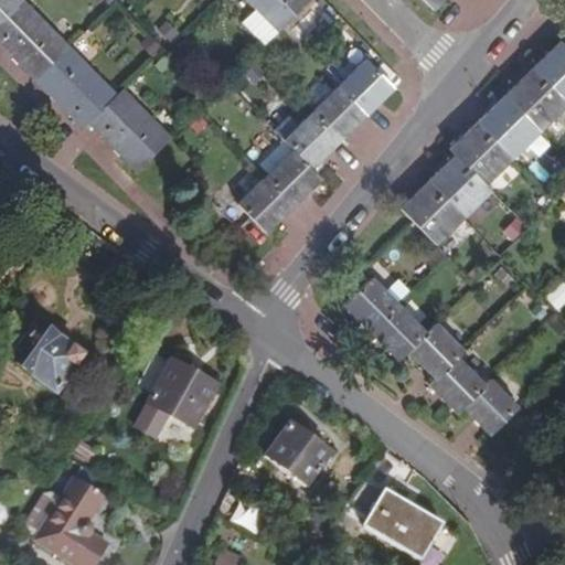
[(68,44),(24,0),(21,0),(0,20),(0,46),(32,80),(68,44)]
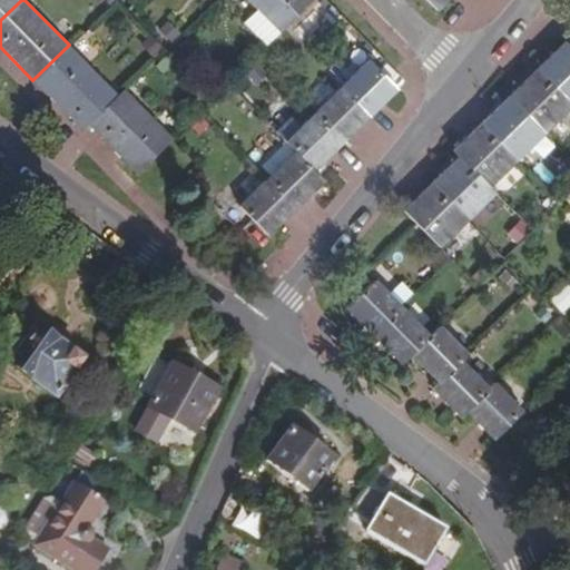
[(0,0),(0,20),(21,0),(0,0)]
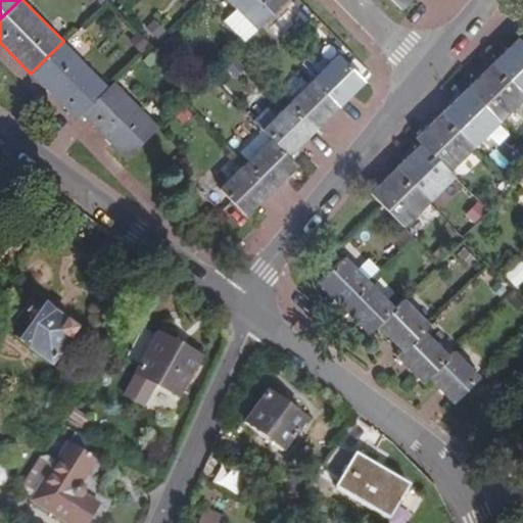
[(285,0),(225,0),(254,31),(285,0)]
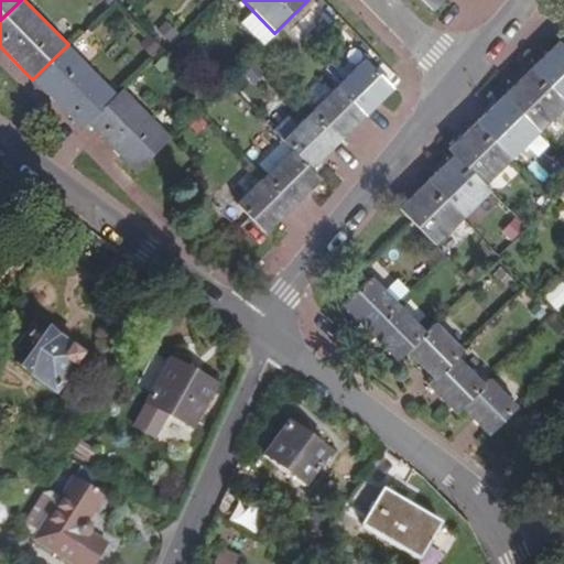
[(563,46),(563,45),(557,41),(530,66),(563,100),(563,46)]
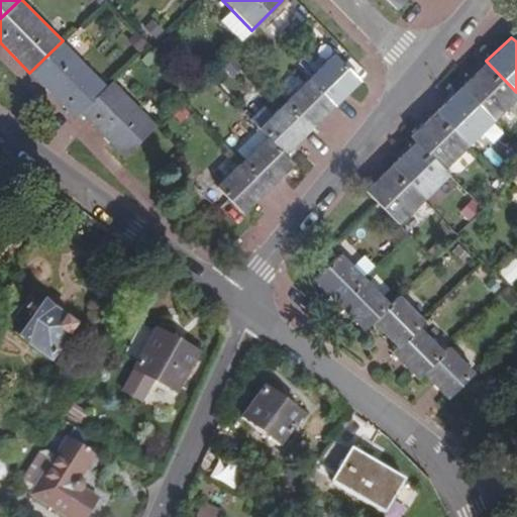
[(107,86),(63,40),(29,73),(75,116),(79,113),(107,86)]
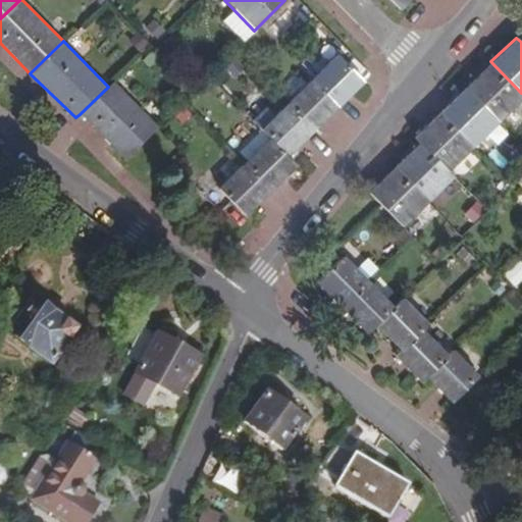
[(340,105),(363,82),(335,54),(312,76),(340,105)]
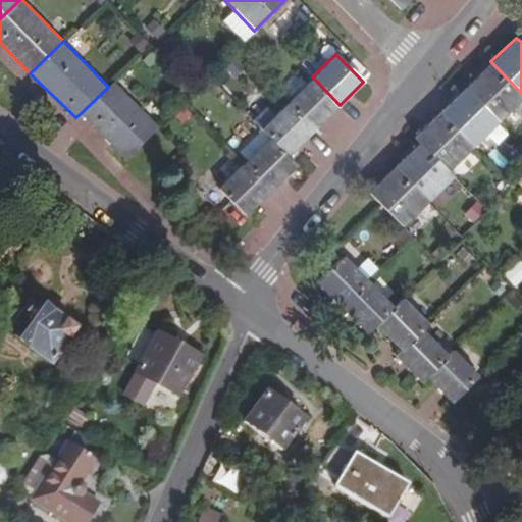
[(521,99),(521,93),(490,61),(464,87),(499,122),(521,99)]
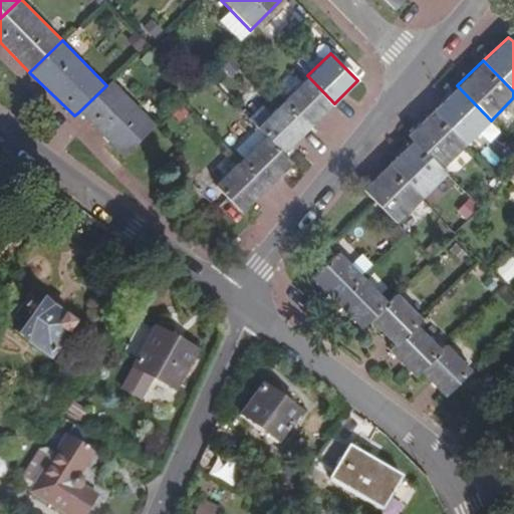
[(334,103),(307,75),(279,101),(307,130),(334,103)]
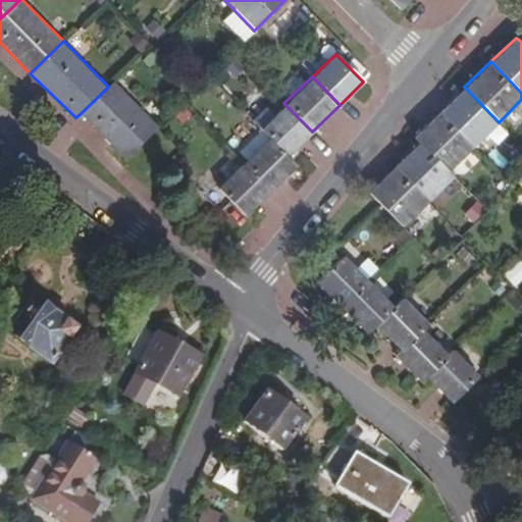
[(157,127),(113,82),(108,87),(80,114),(124,159),(157,127)]
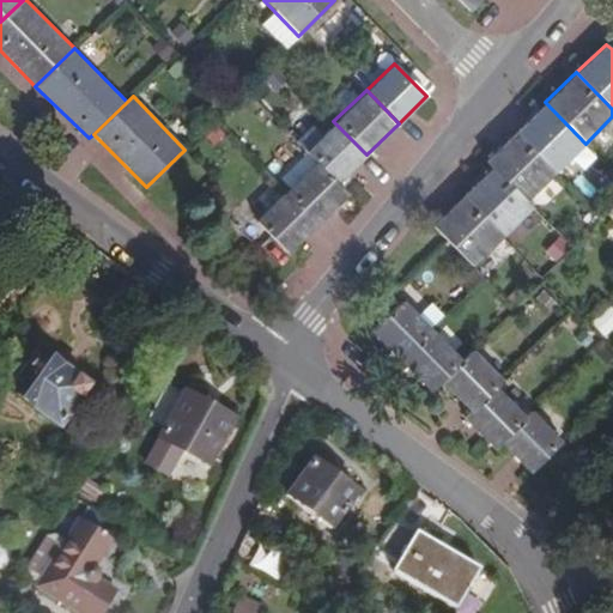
[(556,171),(586,144),(545,102),(517,131),(556,171)]
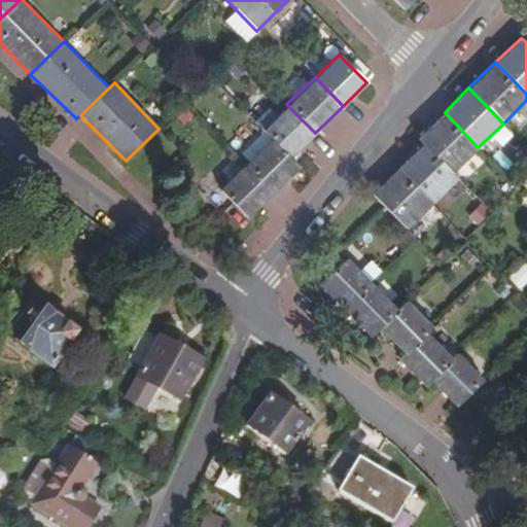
[(315,133),(286,104),(275,115),(266,106),(253,119),(262,129),(291,157),(315,133)]
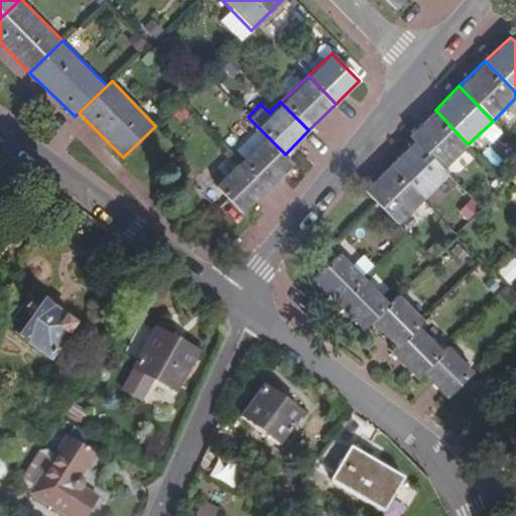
[(468,144),(435,110),(409,136),(413,141),(441,168),(468,144)]
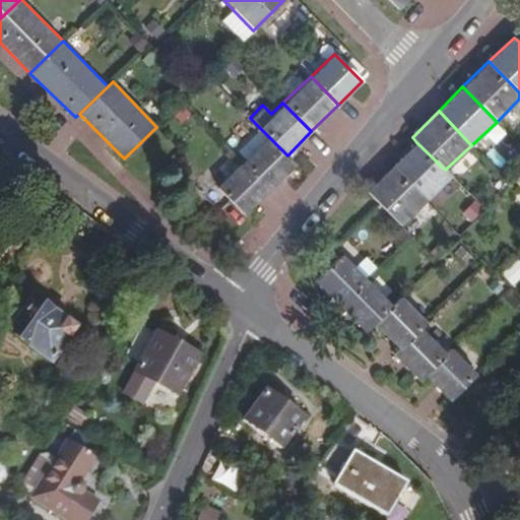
[(297,165),(287,155),(259,127),(235,150),(244,160),(241,164),(268,192),(297,165)]
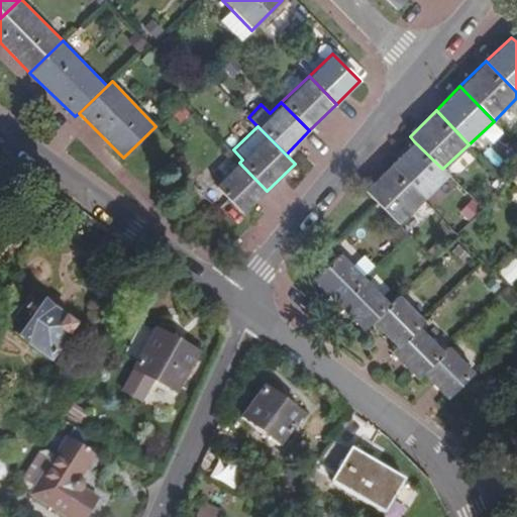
[(422,201),(448,176),(442,169),(414,141),(389,167),(422,201)]
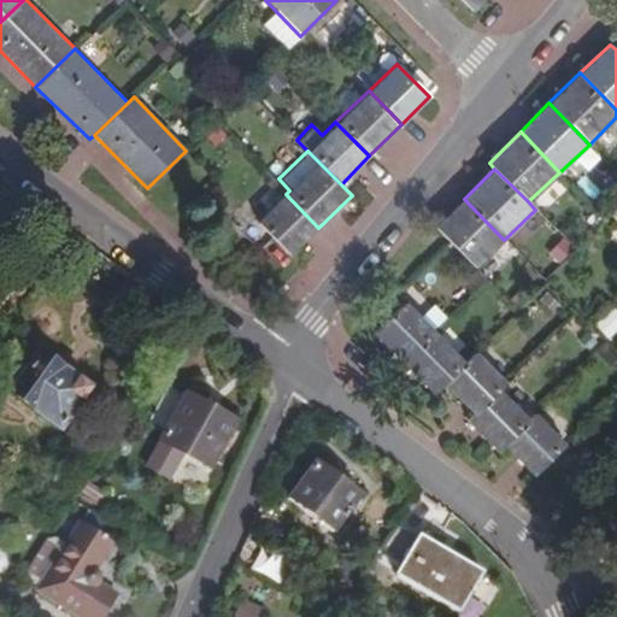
[(291,254),(318,228),(286,194),(258,221),(272,236),(291,254)]
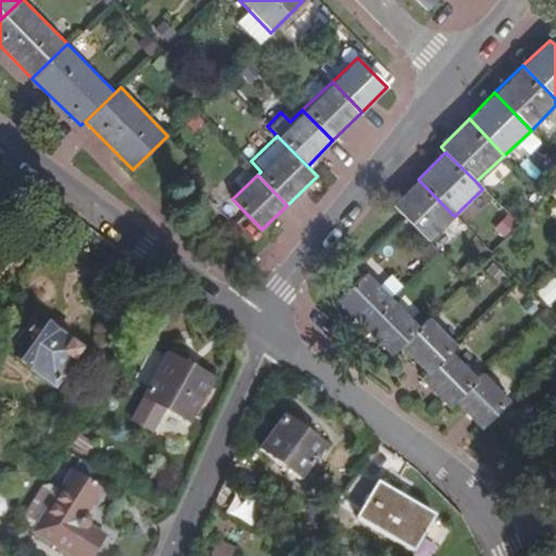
[(454,216),(418,179),(392,205),(404,217),(428,242),(454,216)]
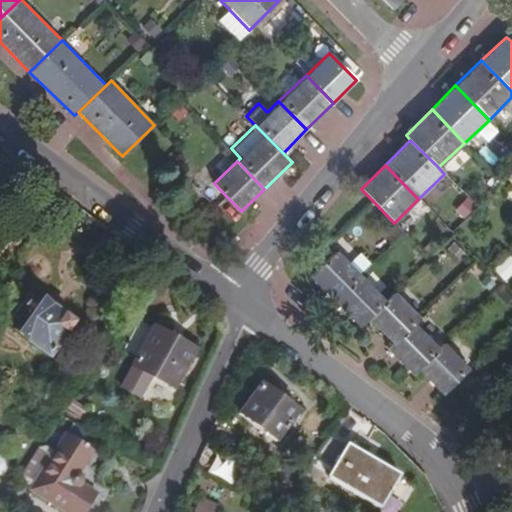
[(334,302),(361,275),(337,251),(335,252),(309,278),(334,302)]
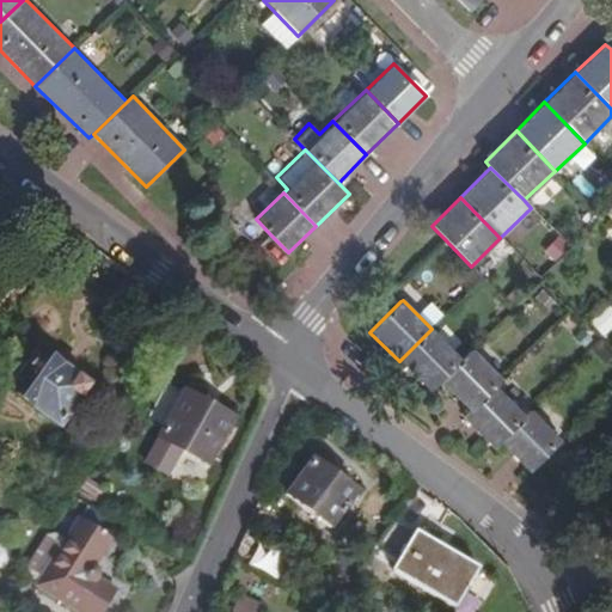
[(611,308),(610,306),(589,320),(600,336),(611,328),(611,308)]
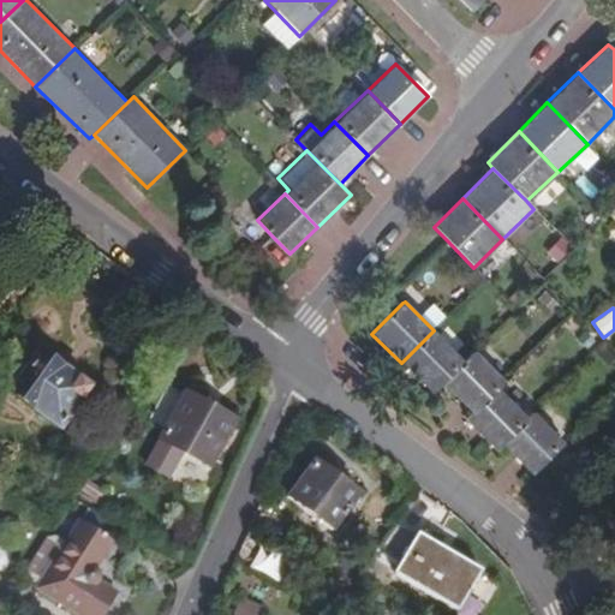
[(441,383),(464,360),(434,330),(401,363),(431,393),(441,383)]
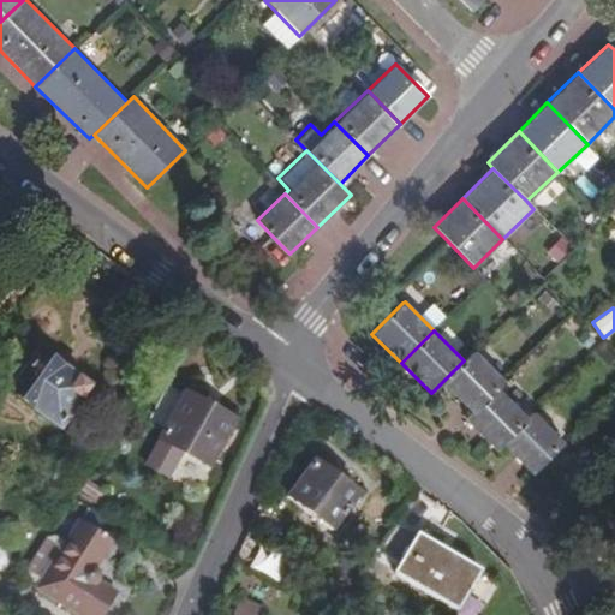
[(502,383),(472,353),(464,360),(441,383),(471,413),(496,389),(502,383)]
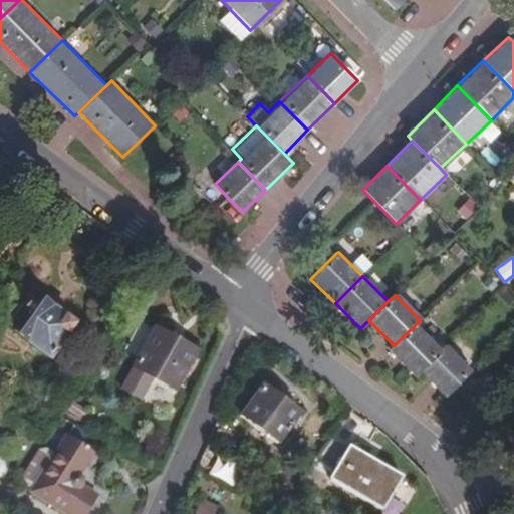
[(50,310),(32,297),(9,330),(49,358),(66,333),(43,320),(50,310)]
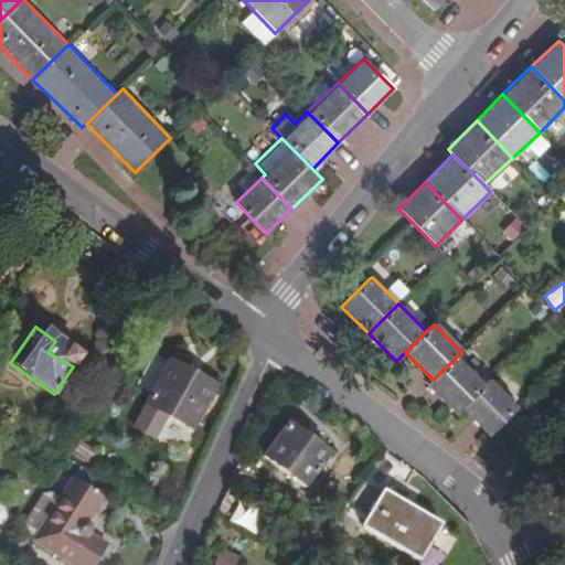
[(78,358),(55,341),(48,352),(73,366),(78,358)]
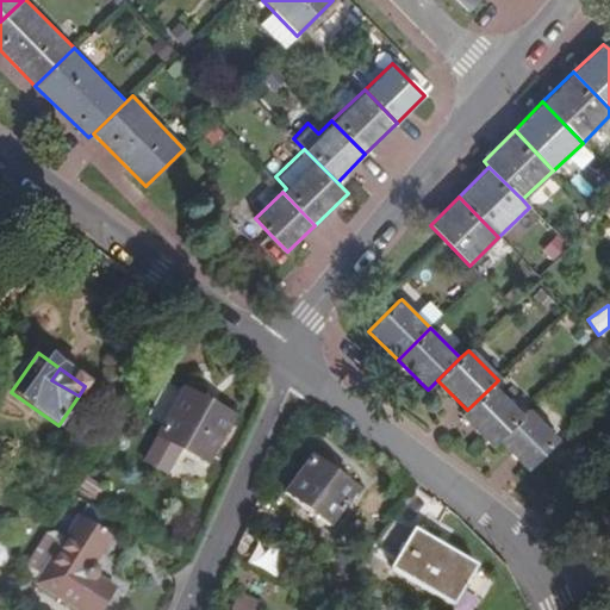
[(522,414),(492,386),(467,410),(461,416),(491,446),(496,441),(522,414)]
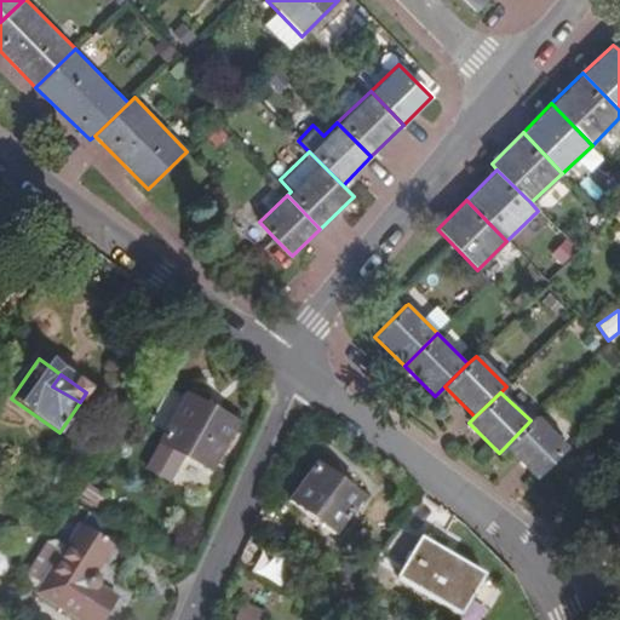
[(211,472),(236,428),(187,401),(185,405),(167,396),(151,424),(168,434),(155,459),(176,470),(182,457),(211,472)]
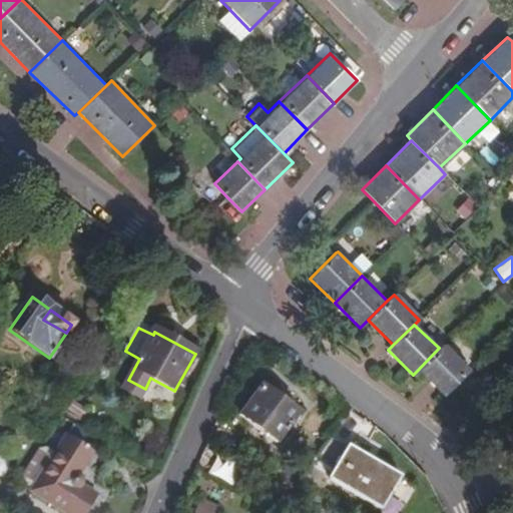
[(469,369),(444,344),(439,348),(417,371),(442,395),(443,395),(469,369)]
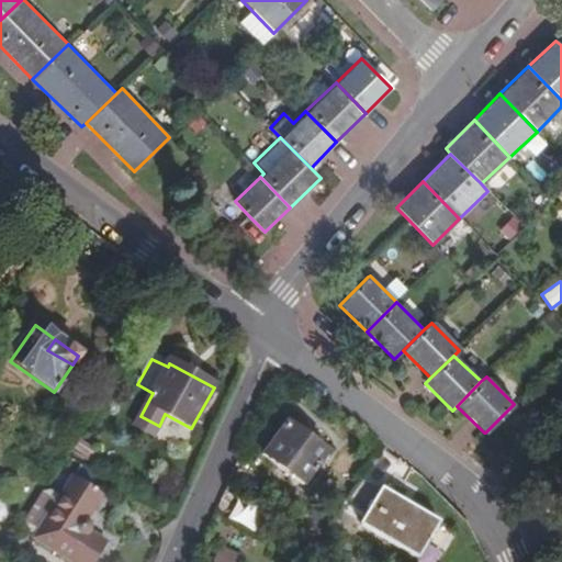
[(327,453),(288,424),(263,457),(303,486),(327,453)]
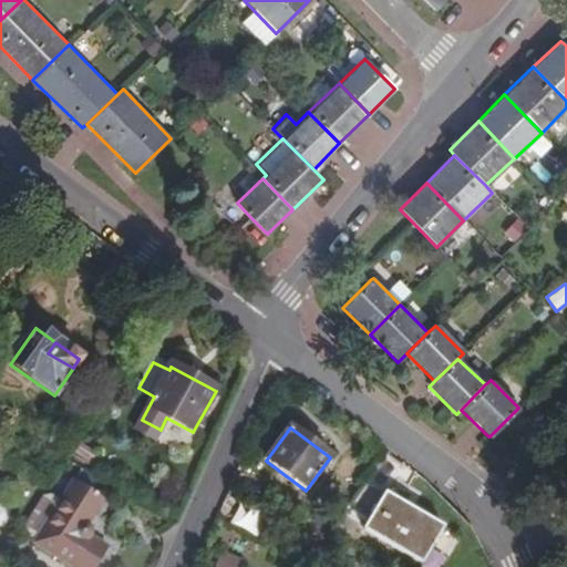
[(110,442),(95,432),(76,459),(91,468),(110,442)]
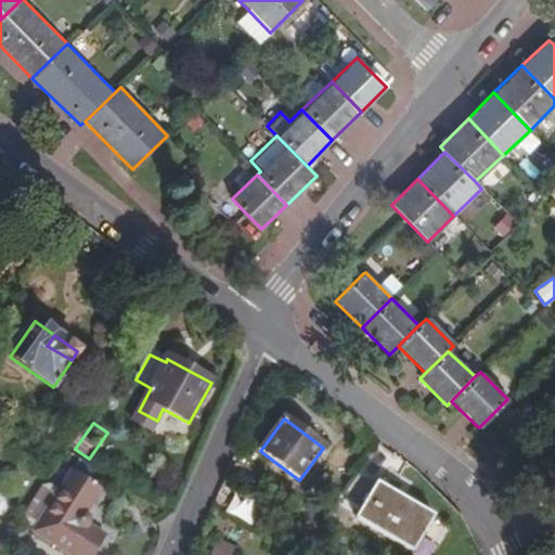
[(85,516),(100,492),(69,474),(59,493),(48,487),(43,487),(22,521),(24,524),(35,530),(33,533),(67,554),(93,554),(104,538),(89,529),(90,526),(90,523),(89,520),(87,517),(85,516)]
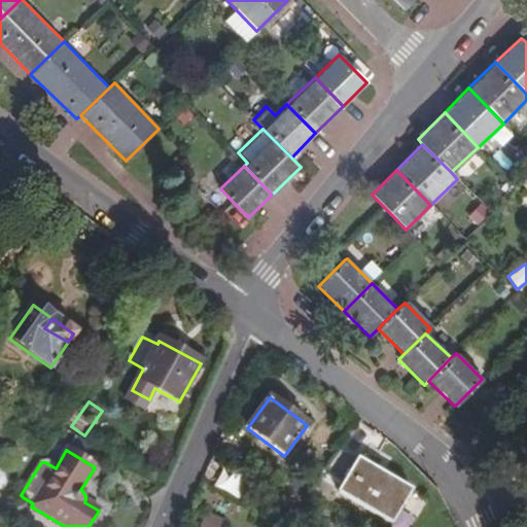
[(412,491),(358,457),(357,460),(341,450),(317,481),(391,524),(412,491)]
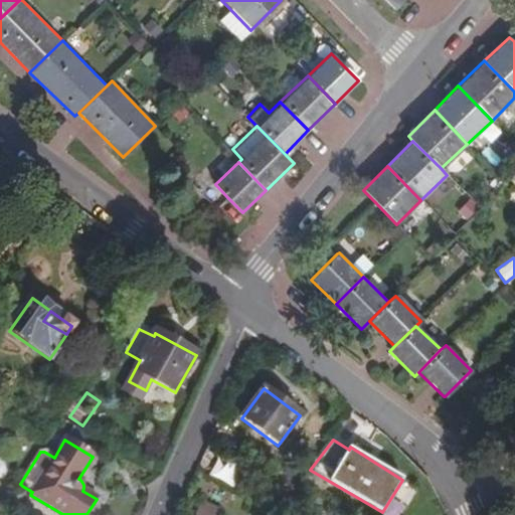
[(212,514),(216,508),(203,501),(200,508),(212,514)]
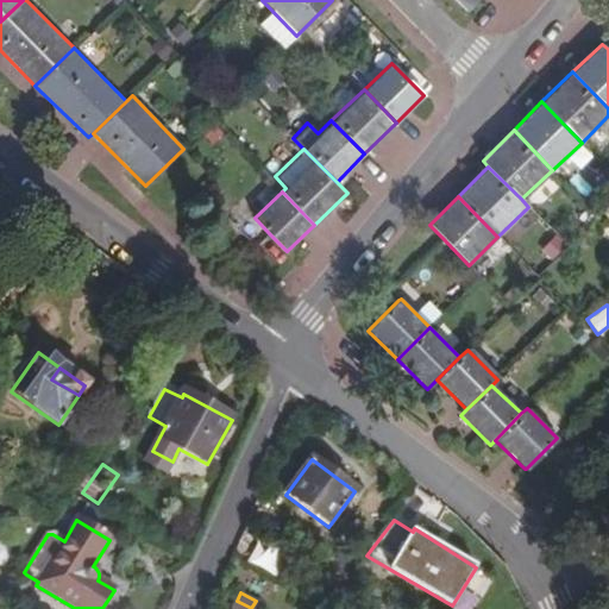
All buildings are outlined.
